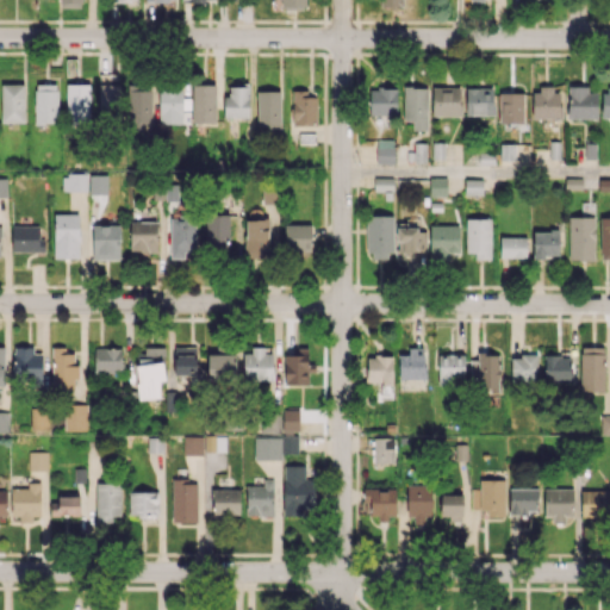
[(281,0),(281,10),(306,8),(305,0),(281,0)]
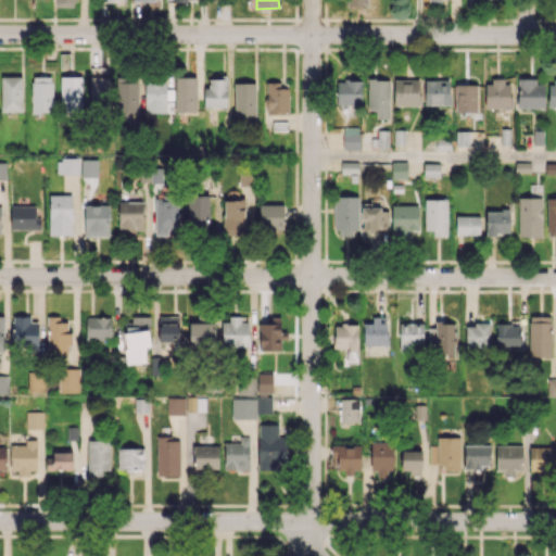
[(1,112),(22,111),(22,76),(0,77),(1,112)]
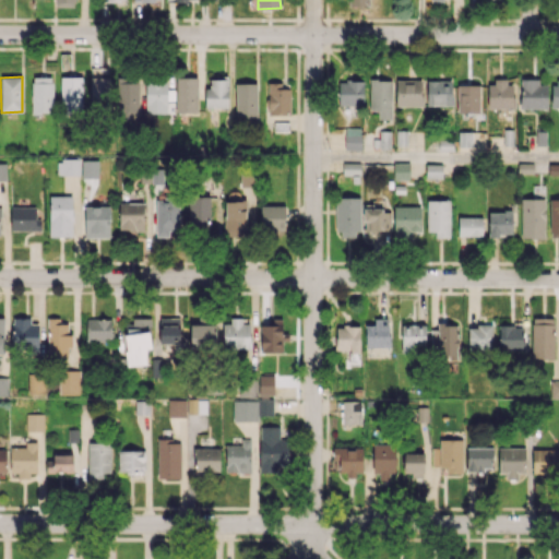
[(31,113),(52,114),(54,78),(32,76),(31,113)]
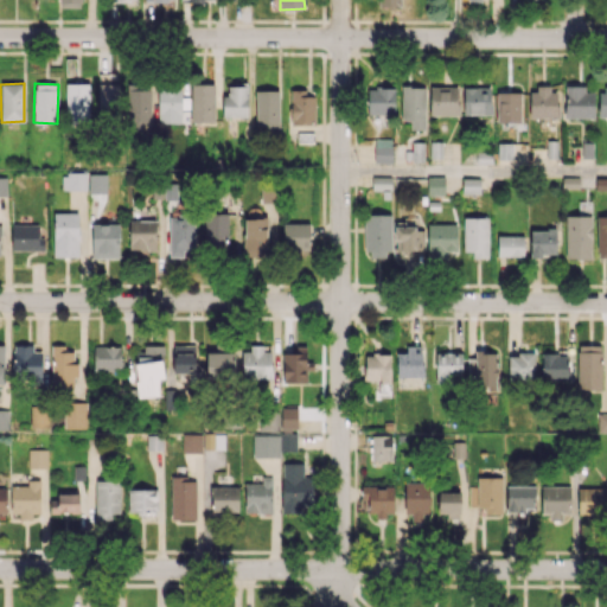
[(89,83),(65,83),(65,120),(89,119),(89,83)]
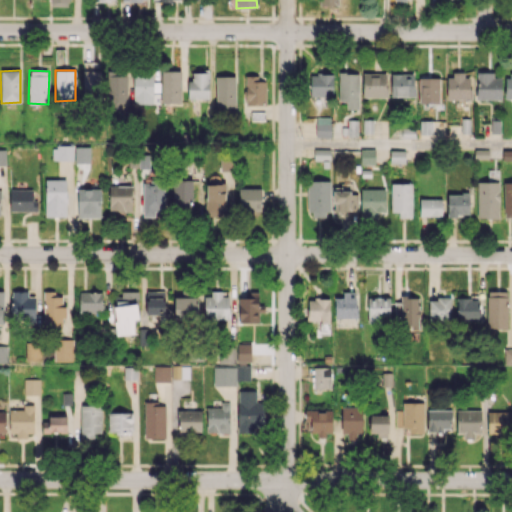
[(100,71),(83,70),(83,97),(99,97),(100,71)]
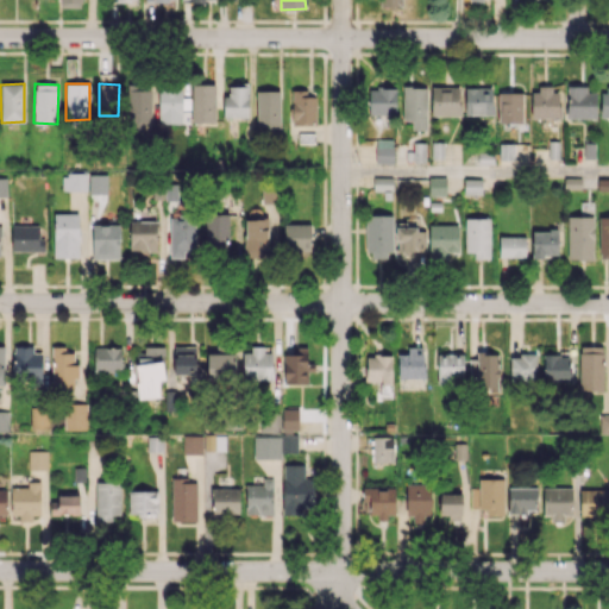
[(150,123),(151,85),(129,83),(127,131),(142,131),(142,123),(150,123)]
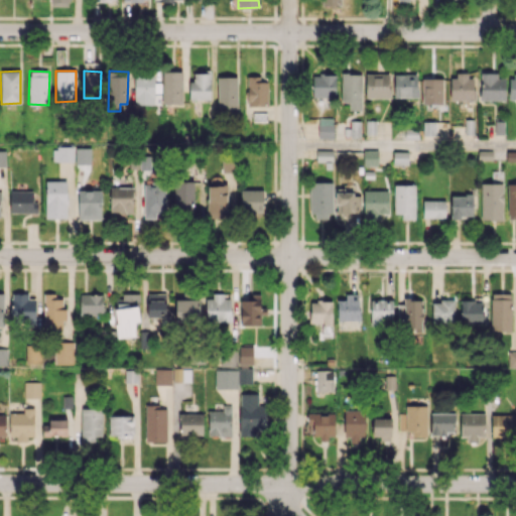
[(162,104),(181,104),(183,72),(162,71),(162,104)]
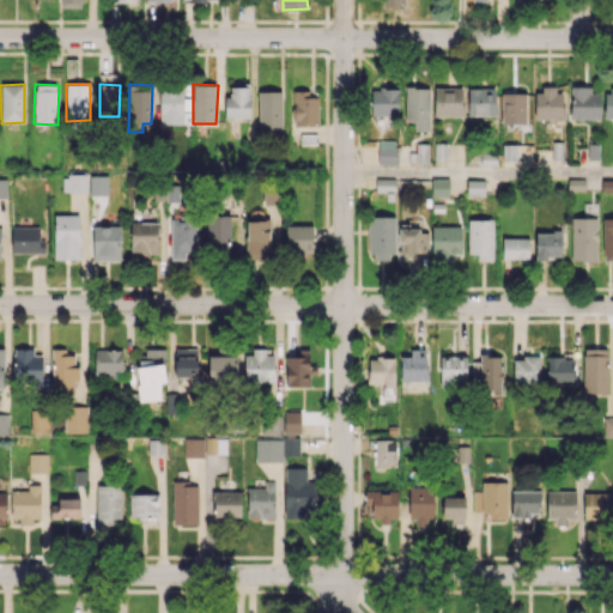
[(250,86),(230,86),(230,96),(225,96),(225,117),(250,119),(250,86)]
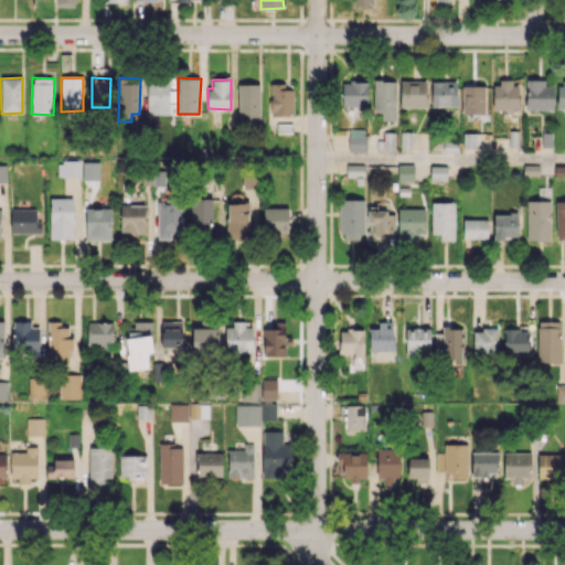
[(396,120),(395,81),(373,81),(374,112),(382,112),(382,120),(396,120)]
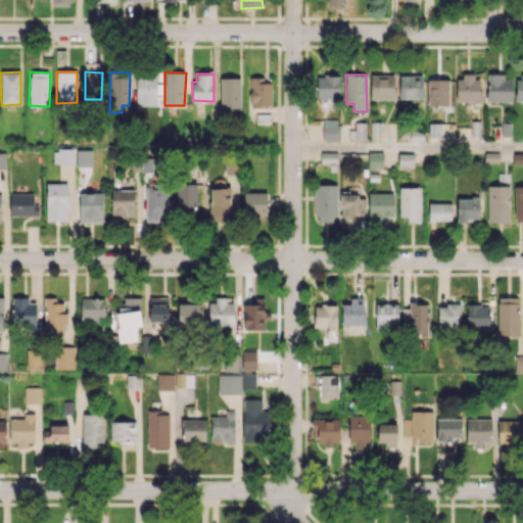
[(371,99),(394,99),(394,75),(370,75),(371,99)]
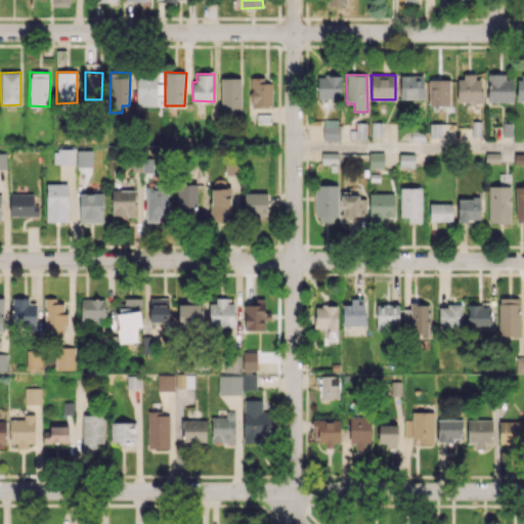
[(400,99),(425,98),(424,75),(399,76),(400,99)]
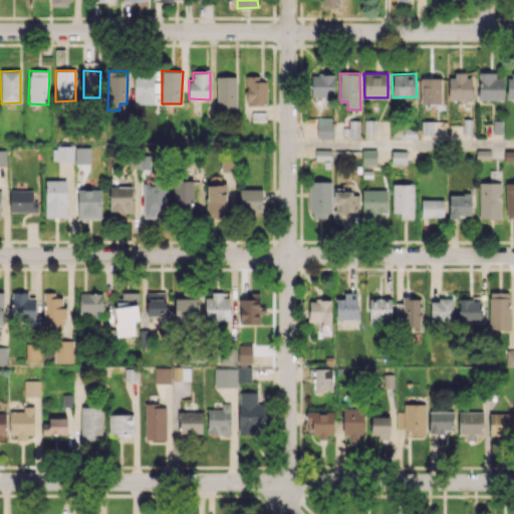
[(134,103),(154,104),(154,90),(159,90),(159,82),(154,82),(154,74),(135,74),(134,103)]
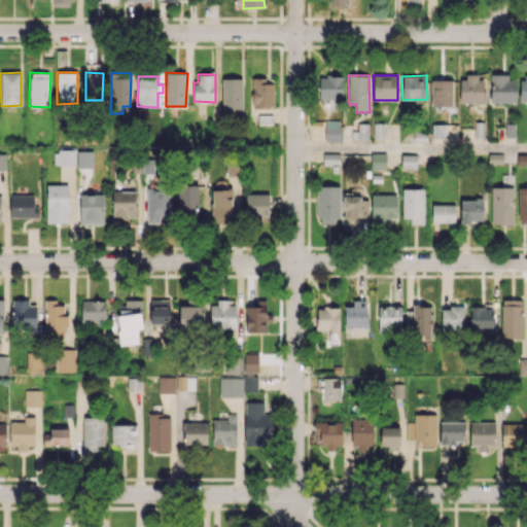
[(319,76),(318,99),(342,99),(343,76),(319,76)]
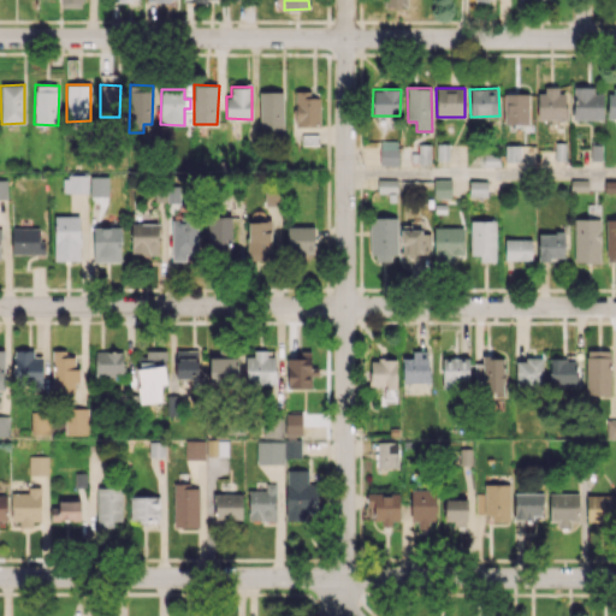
[(538,120),(567,119),(566,89),(537,90),(538,120)]
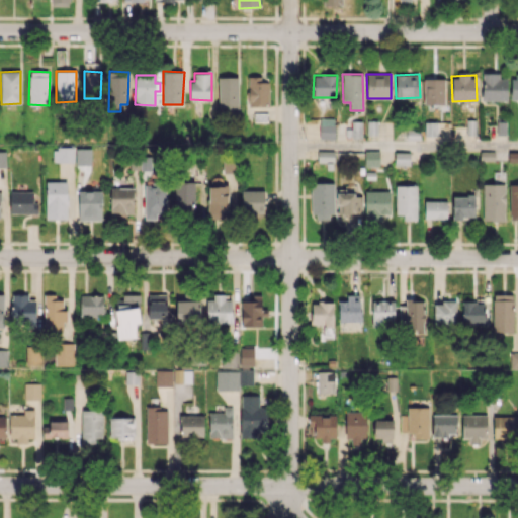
[(507,101),(507,75),(483,75),(482,101),(507,101)]
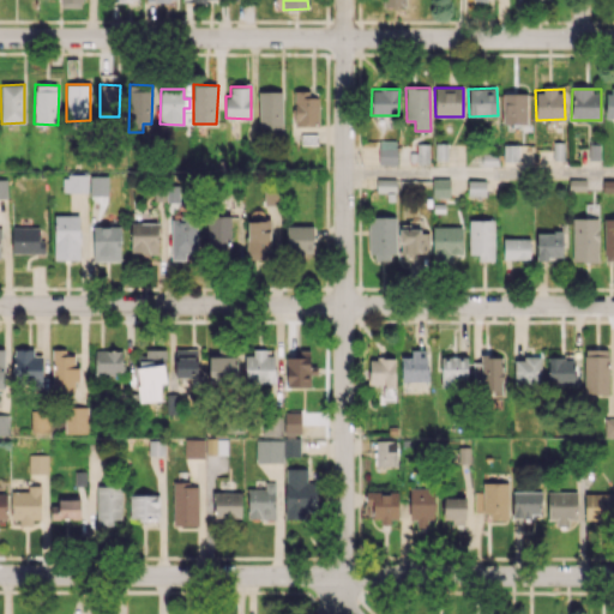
[(282,91),(259,91),(258,134),(282,134),(282,91)]
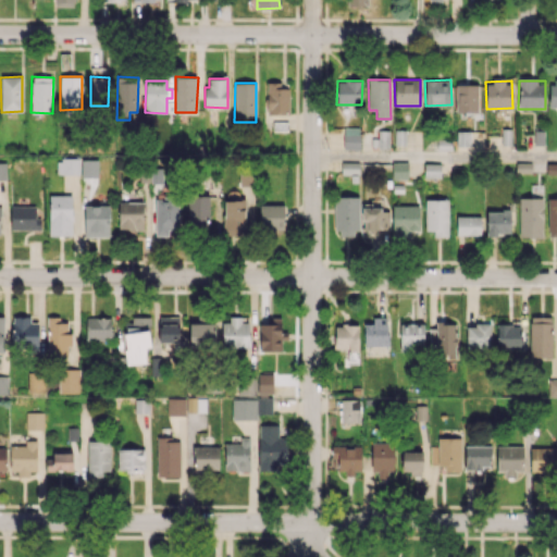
[(267,114),(289,114),(288,83),(267,83),(267,114)]
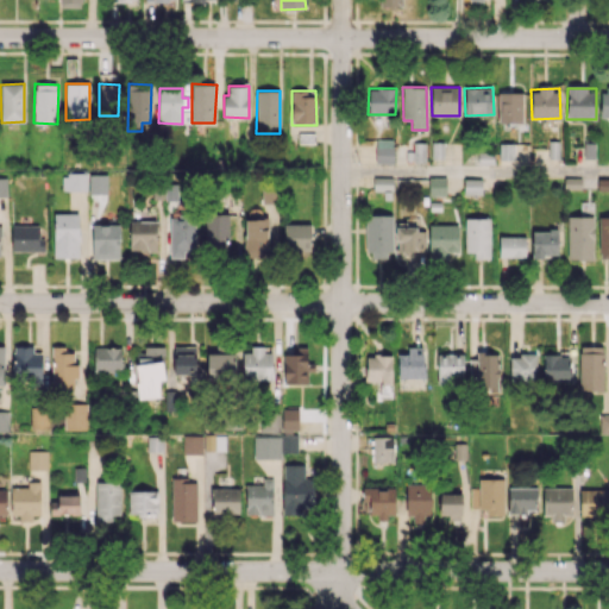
[(522,92),(497,92),(498,123),(522,123),(522,92)]
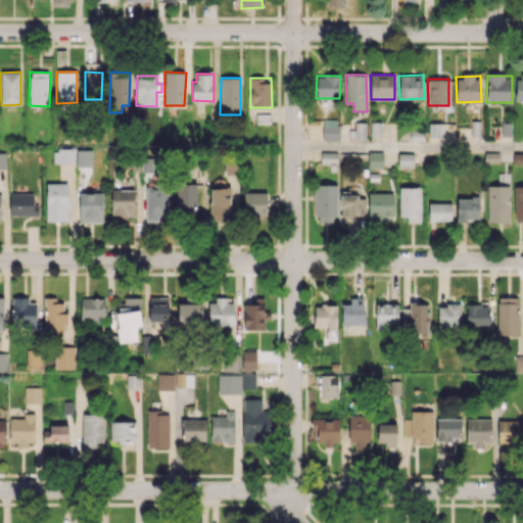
[(322,140),(338,140),(338,120),(323,120),(322,140)]
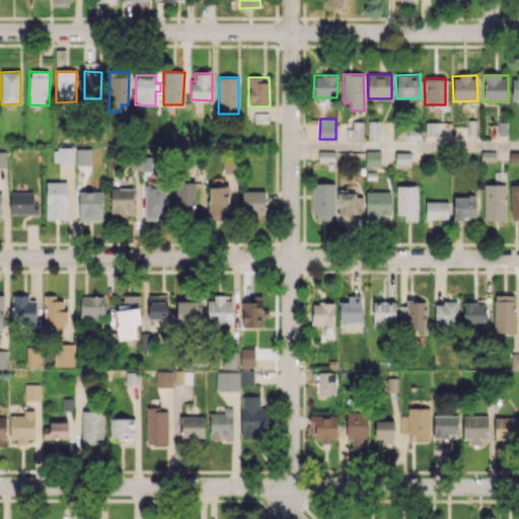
[(362,138),(363,122),(353,121),(353,138),(362,138)]
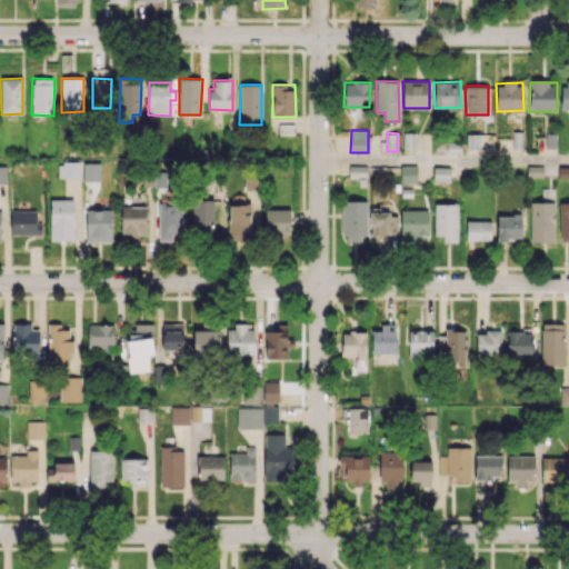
[(466,149),(480,150),(481,133),(466,133),(466,149)]
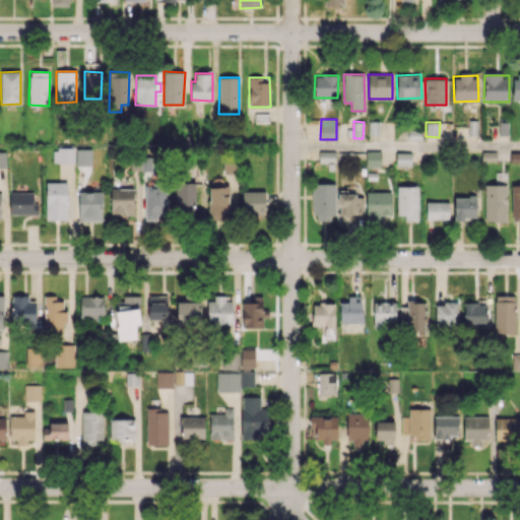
[(74,163),(74,147),(53,148),(53,163),(74,163)]
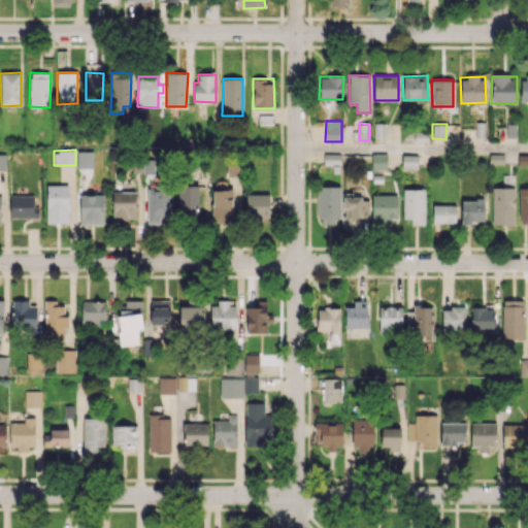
[(78,165),(90,165),(90,151),(78,151),(78,165)]
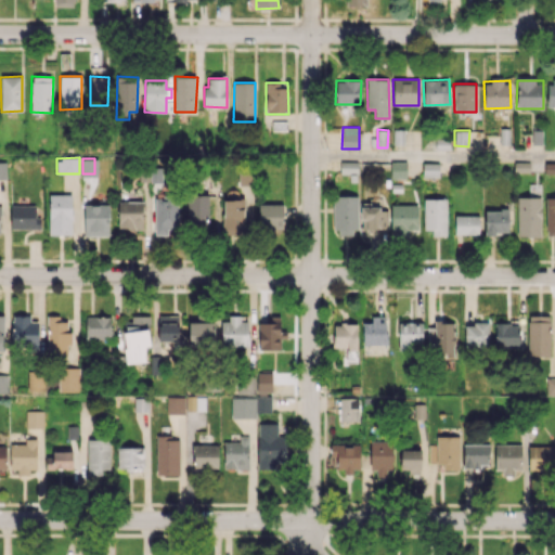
[(339,173),(357,175),(357,162),(340,162),(339,173)]
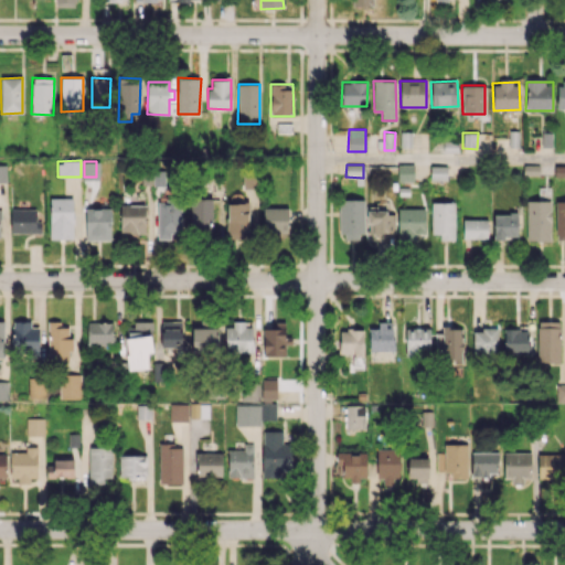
[(397,182),(414,182),(414,164),(397,164),(397,182)]
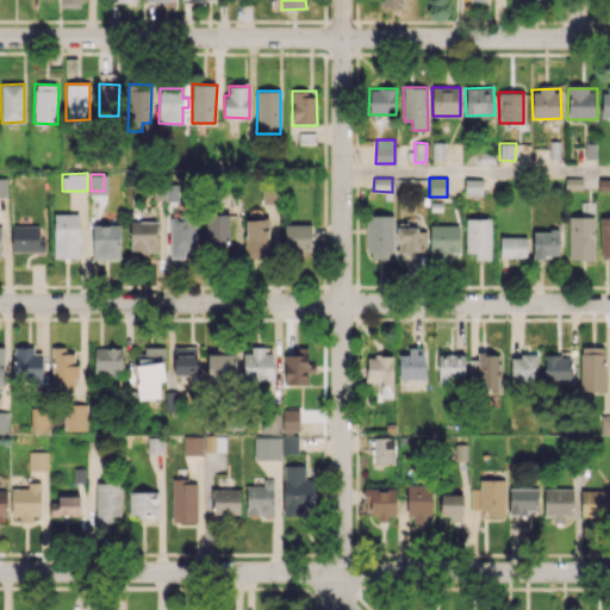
[(582,190),(582,179),(565,178),(565,188),(582,190)]
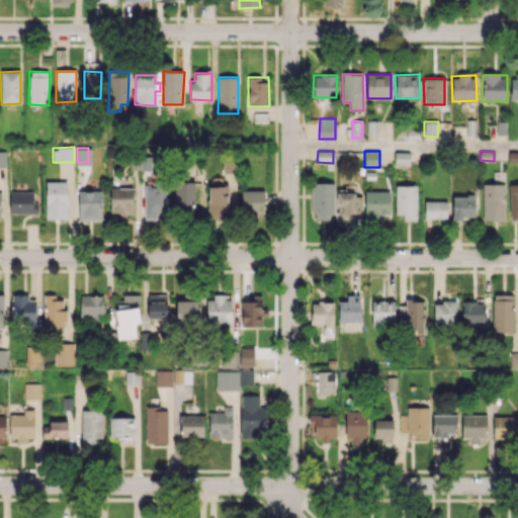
[(517,151),(508,152),(508,162),(517,161),(517,151)]
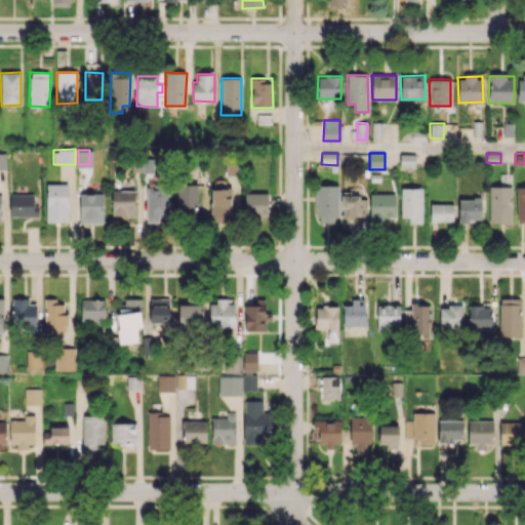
[(415,168),(415,154),(400,154),(399,168),(415,168)]
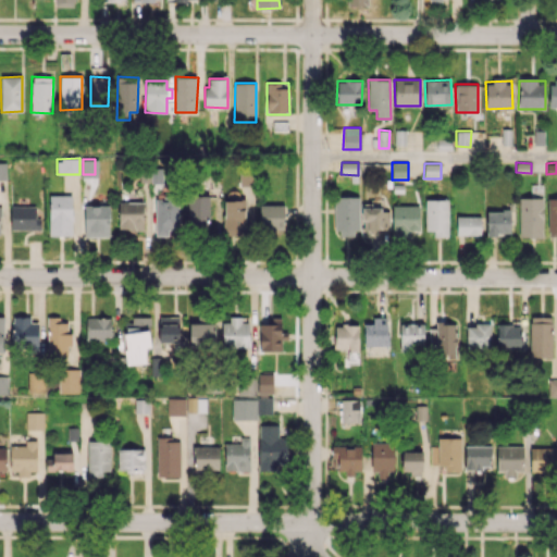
[(162,169),(152,168),(151,183),(162,183),(162,169)]
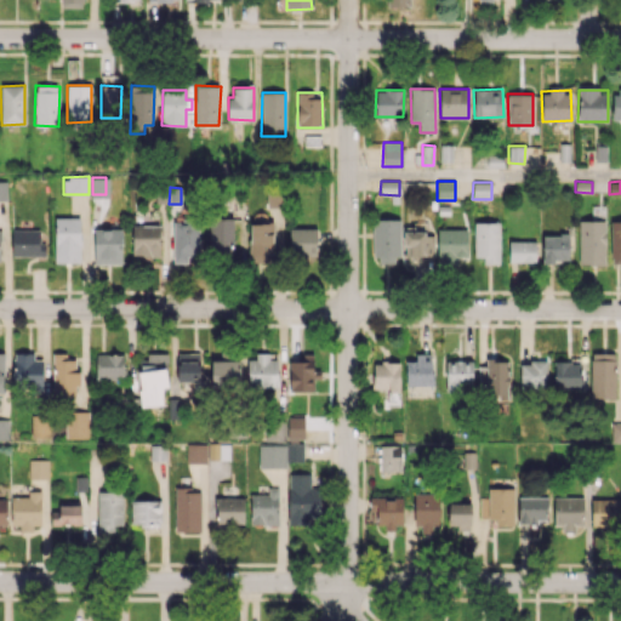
[(267,208),(281,206),(281,191),(267,191),(267,208)]
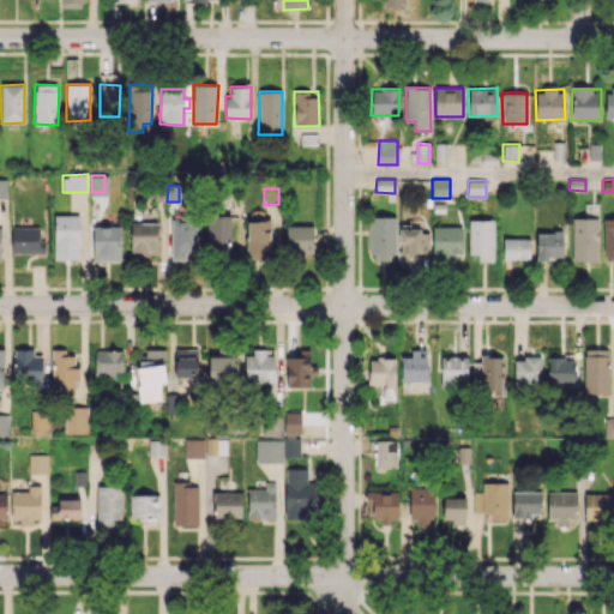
[(270,220),(263,220),(263,211),(247,211),(247,254),(270,254),(270,220)]
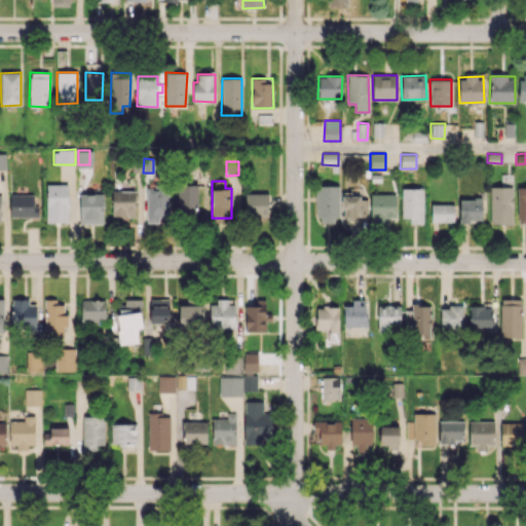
[(68,185),(46,185),(46,223),(68,223),(68,185)]
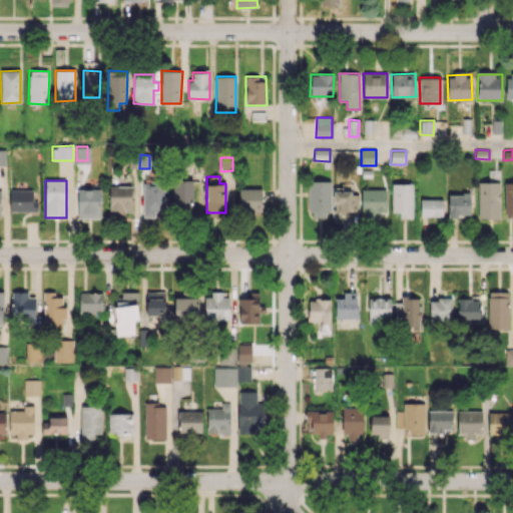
[(192,180),(173,180),(172,209),(192,209),(192,180)]
